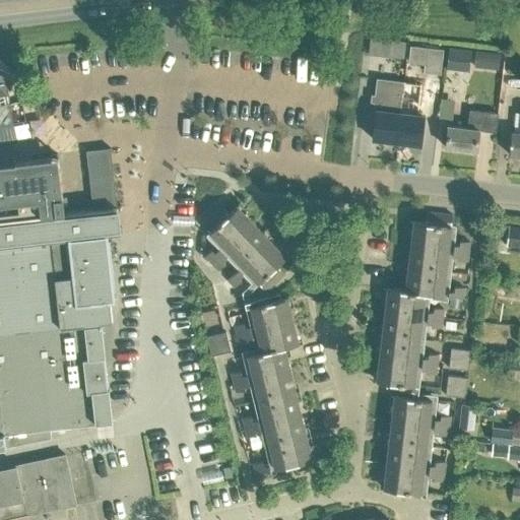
[(388,39),(386,55),(403,57),(404,41),(388,39)]
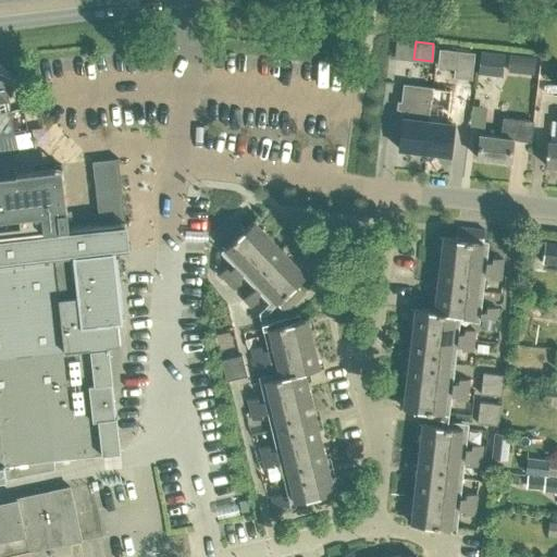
[(482,48),(479,72),(503,74),(505,51),(482,48)]
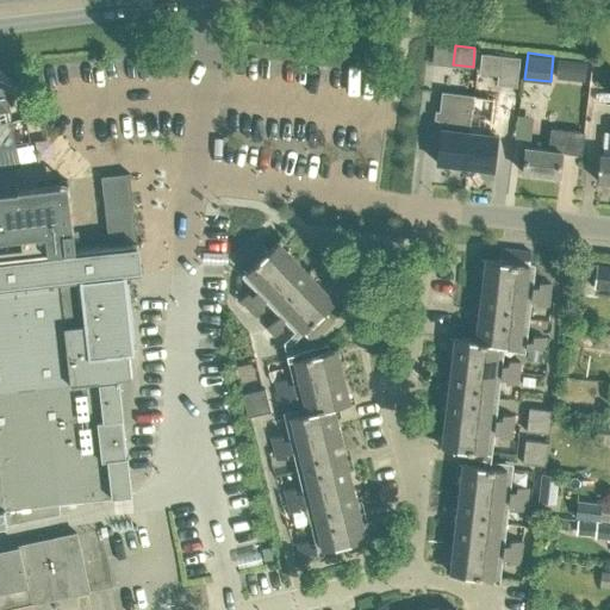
[(499,74),(498,83),(516,85),(520,57),(500,55),(499,74)]
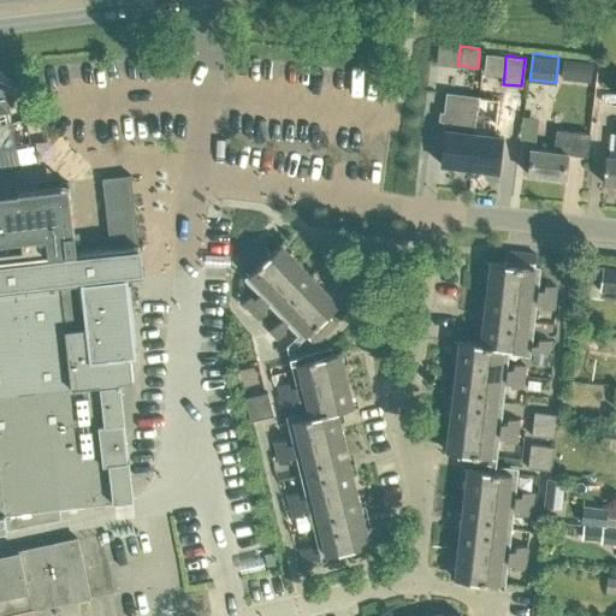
[(588,81),(591,63),(564,60),(561,77),(588,81)]
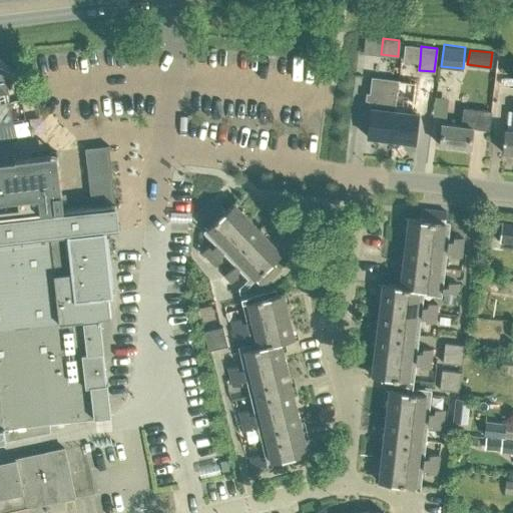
[(0,123),(13,121),(4,71),(0,71),(0,123)]
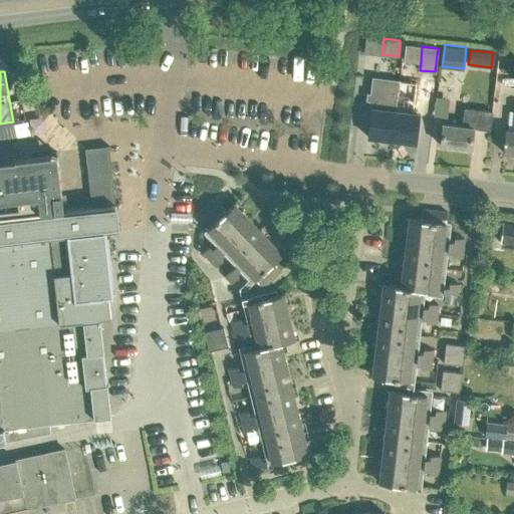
[(392,140),(398,87),(398,81),(371,78),(368,109),(370,110),(367,138),(392,140)]
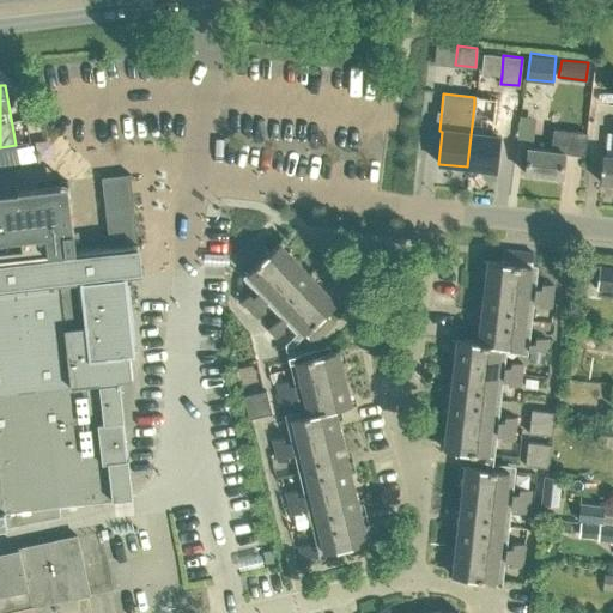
[(496,170),(501,135),(485,133),(487,105),(474,104),(467,167),(496,170)]
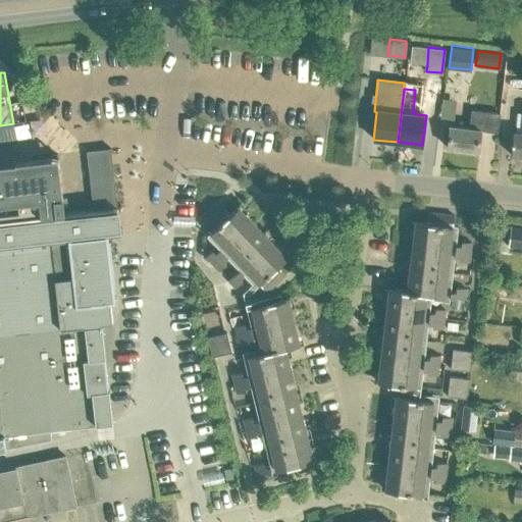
[(456,100),(442,99),(440,117),(454,118),(456,100)]
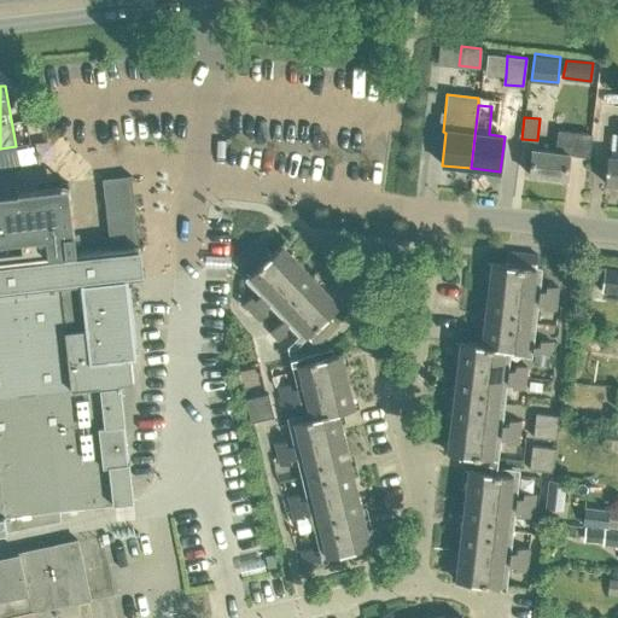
[(576,133),(558,132),(555,151),(534,149),(530,175),(565,180),(567,155),(588,157),(590,134),(576,133)]
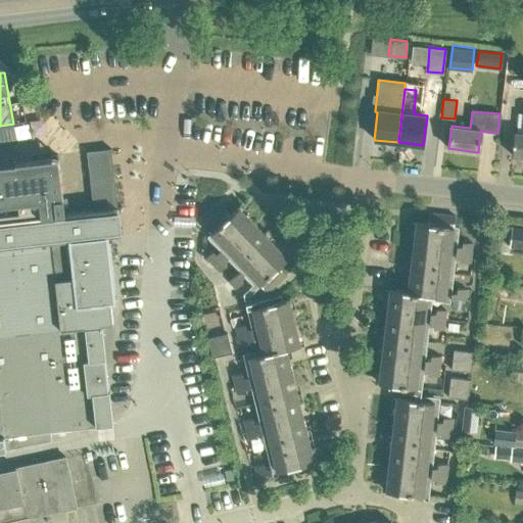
[(512,153),(522,154),(522,132),(514,131),(512,153)]
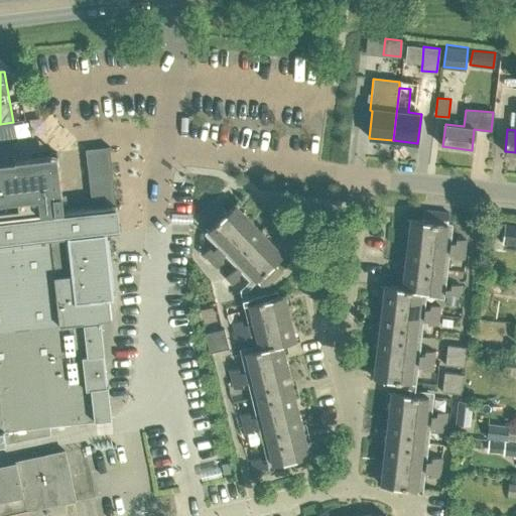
[(109,146),(85,148),(87,161),(111,159),(109,146)]
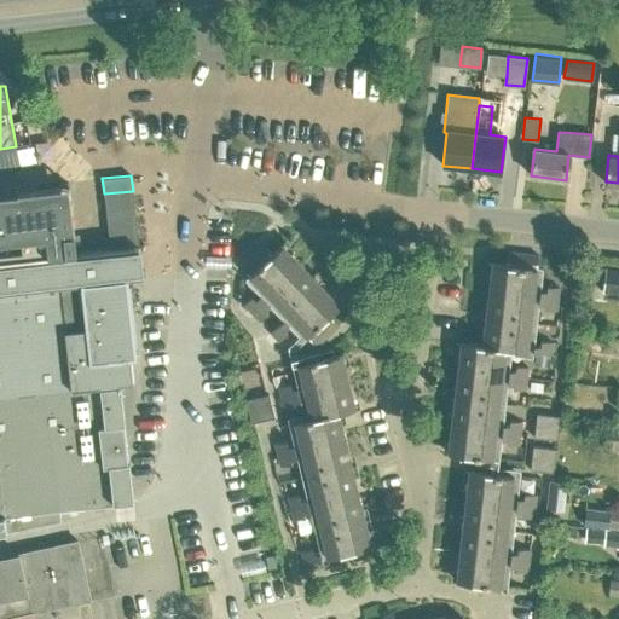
[(0,258),(76,252),(68,181),(59,183),(59,185),(18,190),(18,191),(0,192),(0,258)]
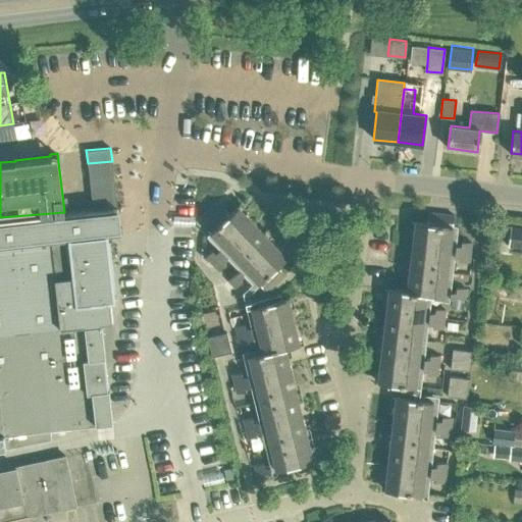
[(112,161),(88,163),(89,176),(113,173),(112,161)]
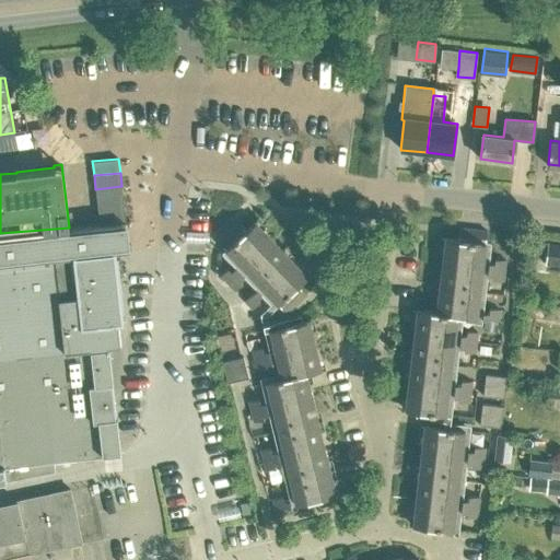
[(121,186),(95,189),(97,203),(124,200),(121,186)]
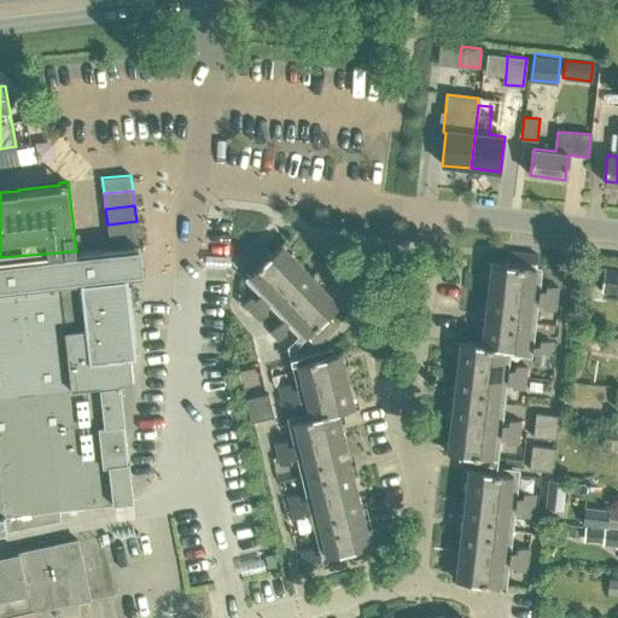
[(136,221),(108,225),(109,239),(138,235),(136,221)]
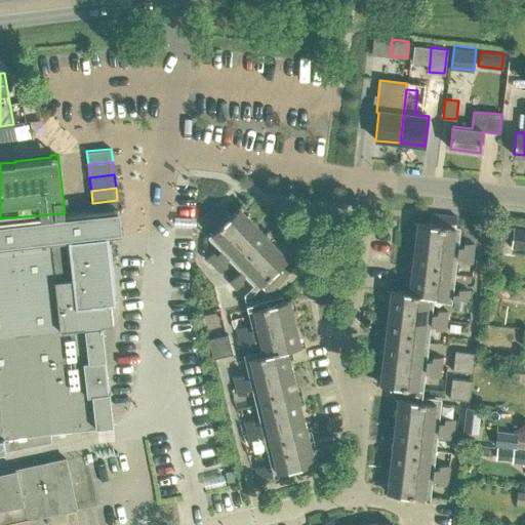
[(117,200),(92,203),(93,210),(108,209),(117,208),(118,208),(117,200)]
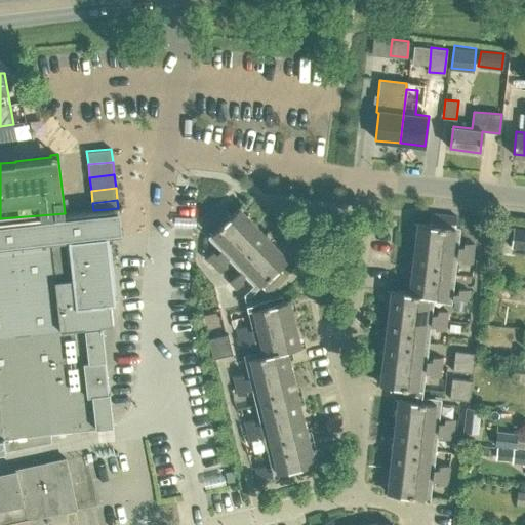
[(260,285),(267,292),(286,275),(279,267),(287,259),(238,206),(230,214),(221,207),(203,226),(211,233),(207,237),(219,249),(216,252),(213,249),(205,257),(219,272),(227,265),(224,261),(228,258),(239,271),(228,281),(235,289),(242,282),(240,279),(244,275),(256,288),(260,285)]
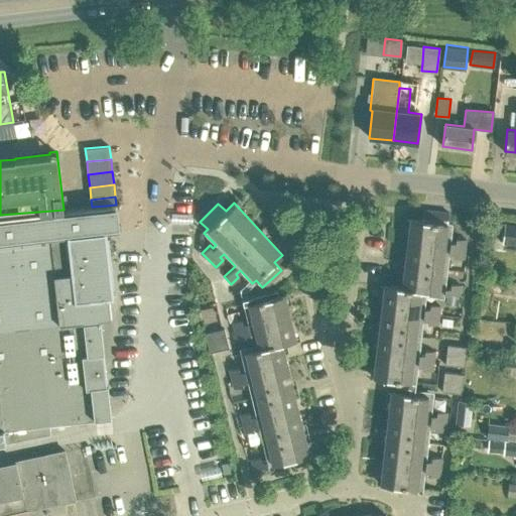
[(0,443),(51,433),(50,424),(111,417),(100,318),(111,317),(108,296),(113,295),(112,287),(113,287),(108,239),(106,239),(105,231),(118,230),(116,216),(115,205),(106,206),(92,207),(63,210),(0,215),(0,443)]
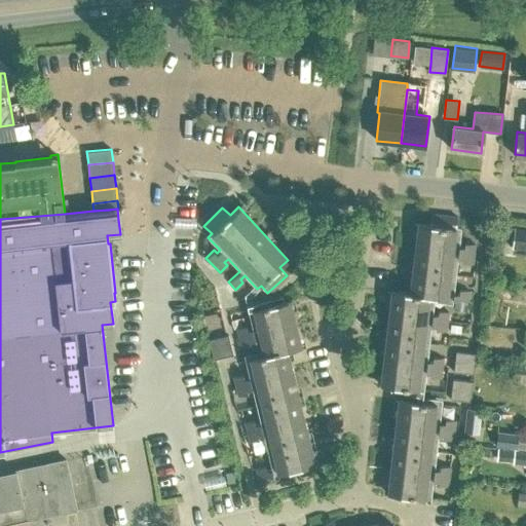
[(418,222),(415,246),(474,254),(475,243),(464,242),(463,247),(459,246),(461,227),(457,226),(458,216),(431,213),(430,224),(418,222)]
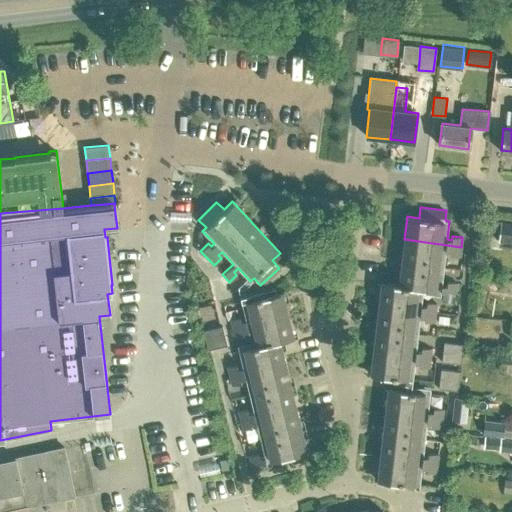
[(379,381),(410,385),(413,361),(419,362),(418,366),(428,367),(430,347),(420,346),(420,351),(414,350),(419,315),(424,316),(423,320),(433,322),(436,303),(426,302),(426,307),(420,306),(422,289),(455,293),(456,282),(447,281),(446,285),(441,284),(446,250),(450,250),(451,255),(460,256),(461,247),(404,239),(398,285),(381,284),(369,375),(379,376),(379,381)]
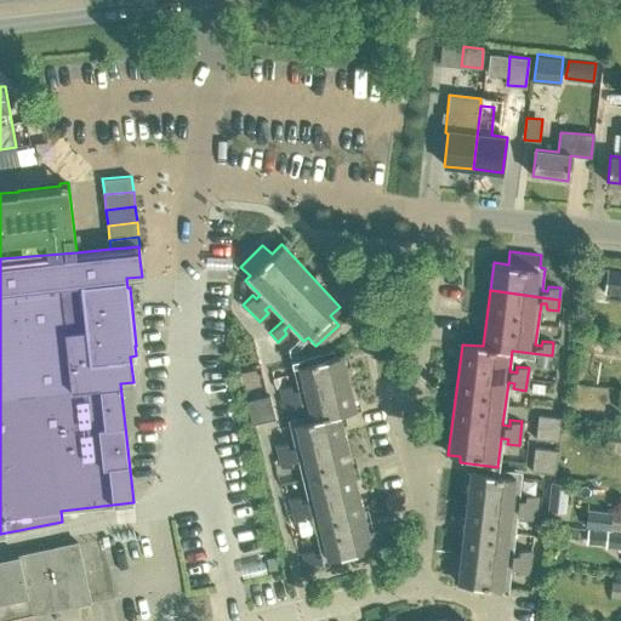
[(301,553),(303,564),(371,548),(339,412),(355,409),(342,355),(335,357),(332,351),(290,360),(297,387),(290,388),(289,383),(278,386),(283,409),(295,406),(292,400),(300,399),(306,420),(289,423),(294,445),(288,446),(286,442),(274,444),(280,468),(292,465),(290,459),(296,457),(307,497),(301,499),(300,495),(289,497),(294,522),(306,518),(305,513),(309,512),(320,553),(314,554),(313,550),(301,553)]
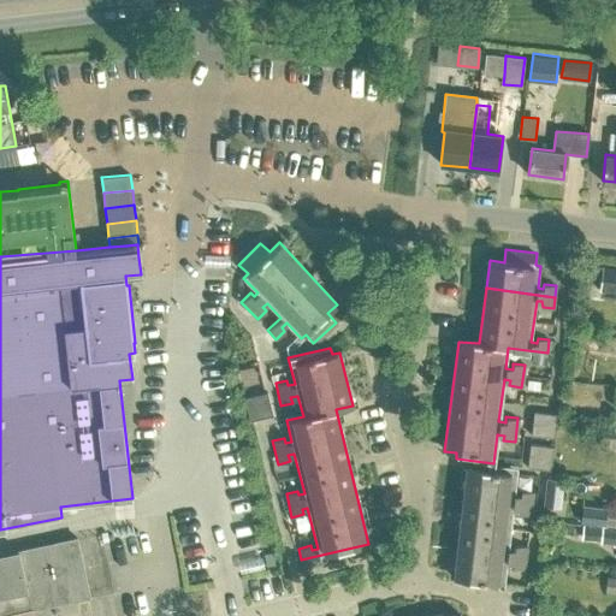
[(271,415),(265,392),(243,397),(249,421),(271,415)]
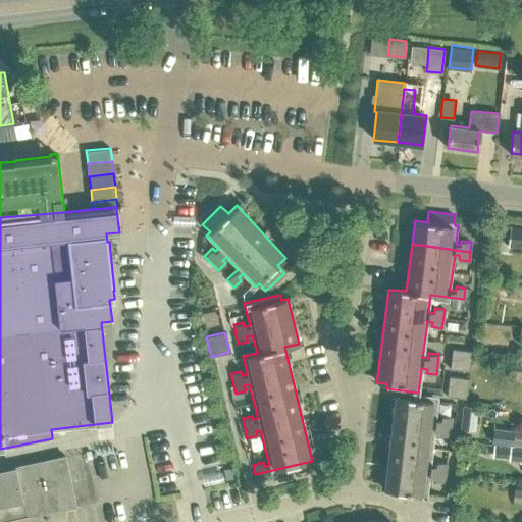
[(452,349),(450,369),(470,372),(473,351),(452,349)]
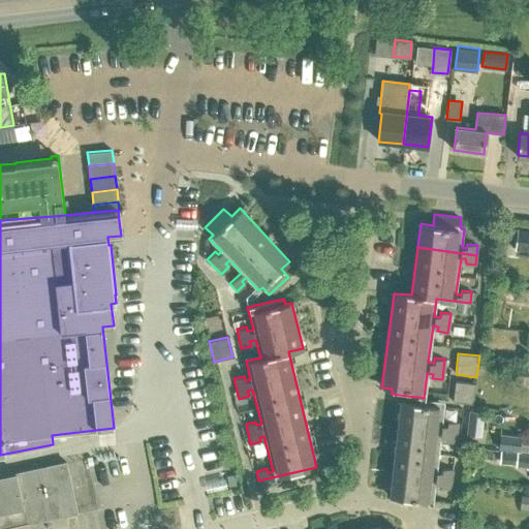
[(453,402),(474,404),(476,384),(455,382),(453,402)]
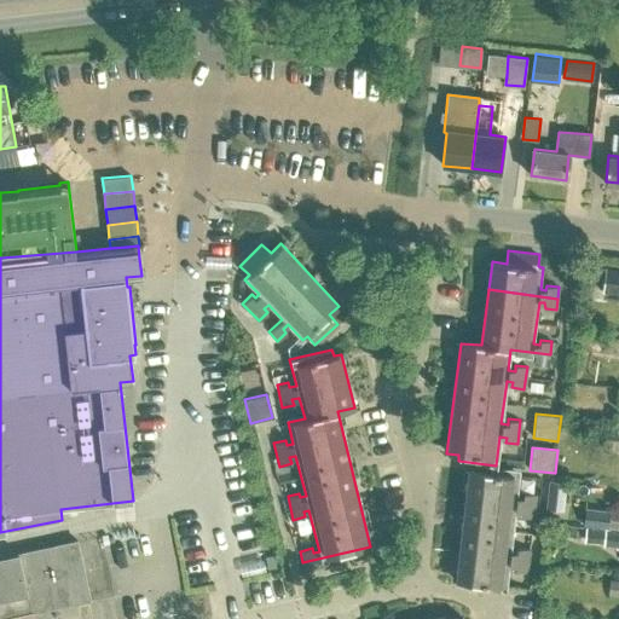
[(455,582),(505,586),(508,565),(515,566),(515,571),(526,572),(528,548),(518,547),(516,551),(510,550),(514,510),(521,512),(520,515),(532,516),(534,492),(524,492),(524,491),(522,497),(516,496),(518,475),(467,470),(455,582)]
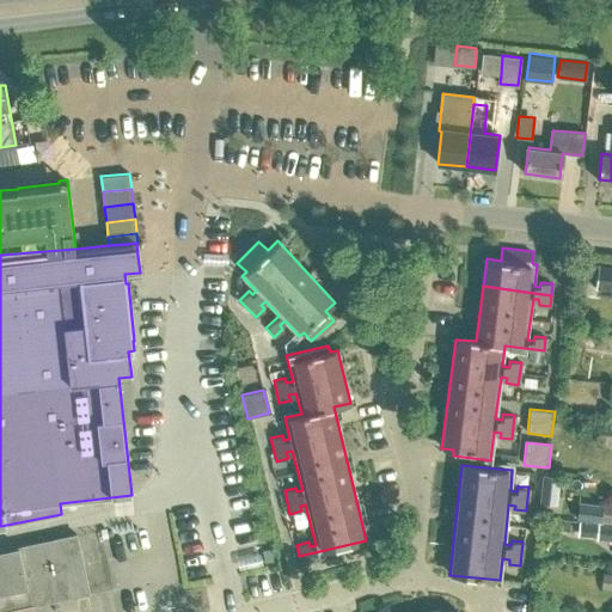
[(518,487),(528,487),(534,488),(536,471),(520,470),(518,487)]
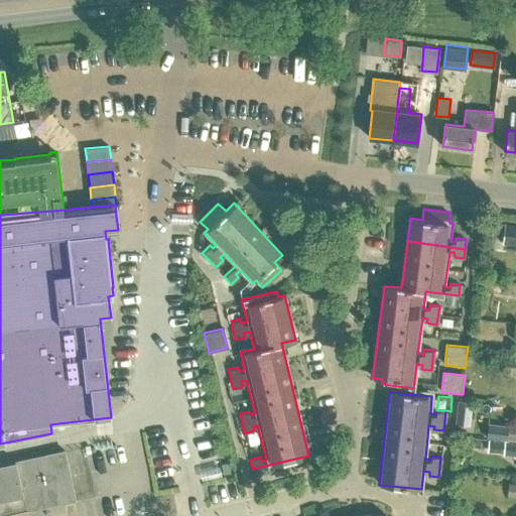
[(458,400),(456,423),(470,425),(473,402),(458,400)]
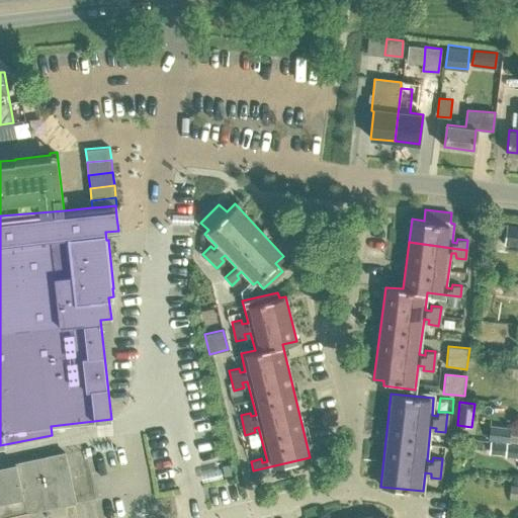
[(491,422),(489,436),(510,438),(512,425),(491,422)]
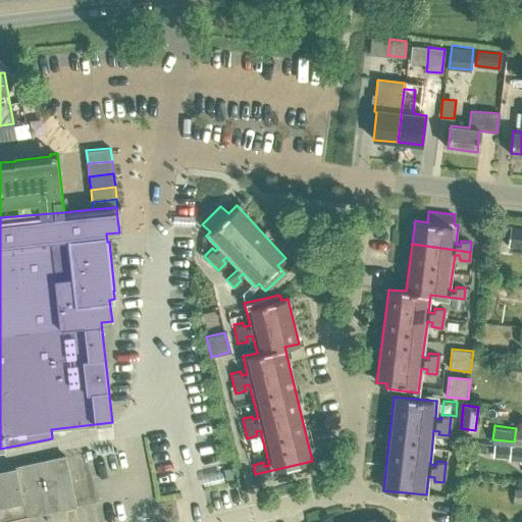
[(508,458),(521,459),(521,444),(511,444),(510,445),(494,442),(493,455),(509,457),(508,458)]
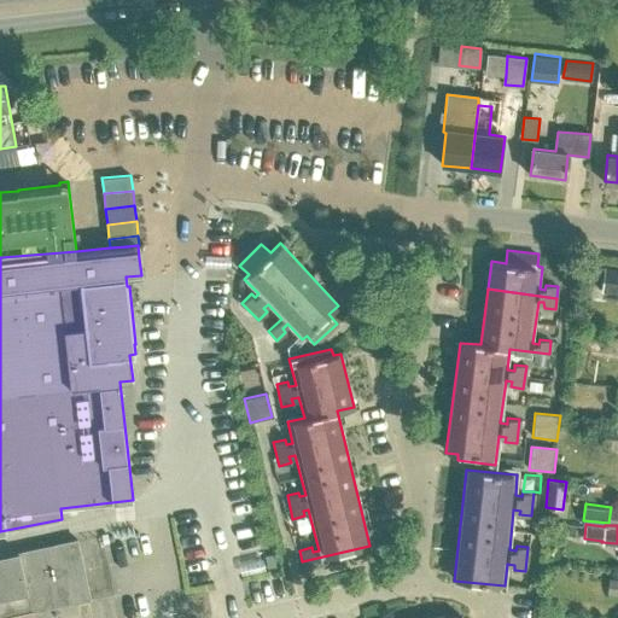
[(0,617),(92,598),(79,538),(0,555),(0,617)]
